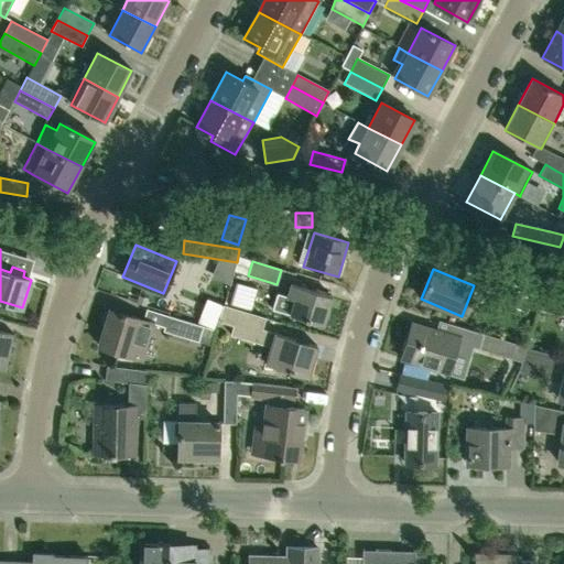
[(538,310),(543,295),(511,283),(484,274),(478,289),(510,300),(538,310)]
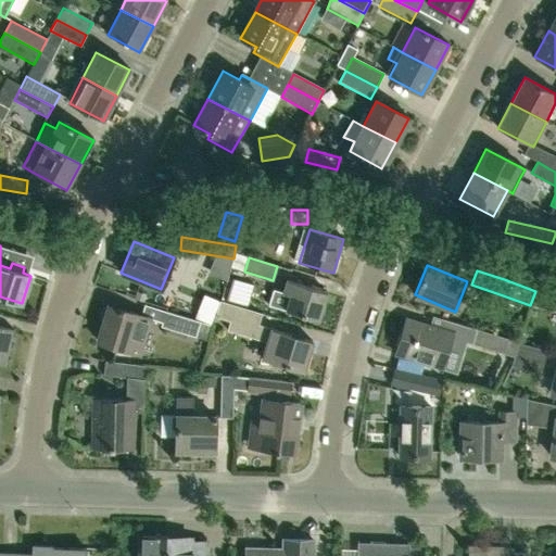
[(317,321),(326,293),(287,281),(283,294),(289,297),(285,312),(317,321)]
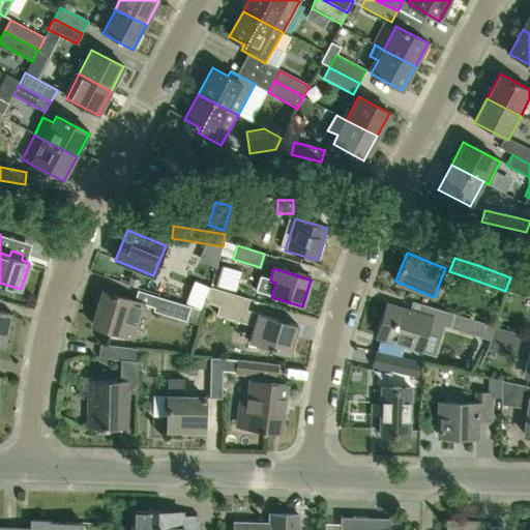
[(505,291),(506,291),(529,297),(529,281),(510,277),(505,291)]
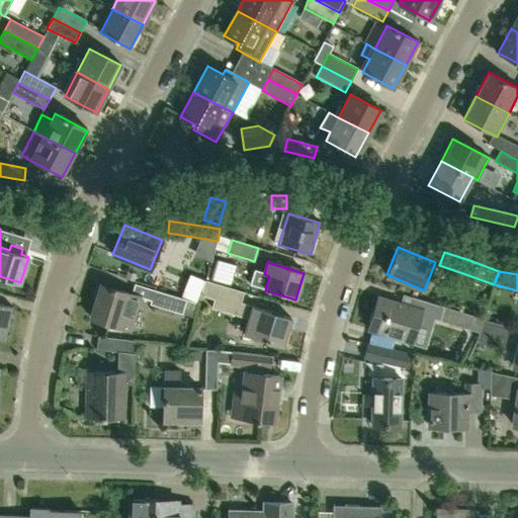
[(200,296),(201,296),(214,300),(211,309),(248,320),(244,335),(282,347),(290,319),(240,304),(243,292),(205,281),(200,296)]
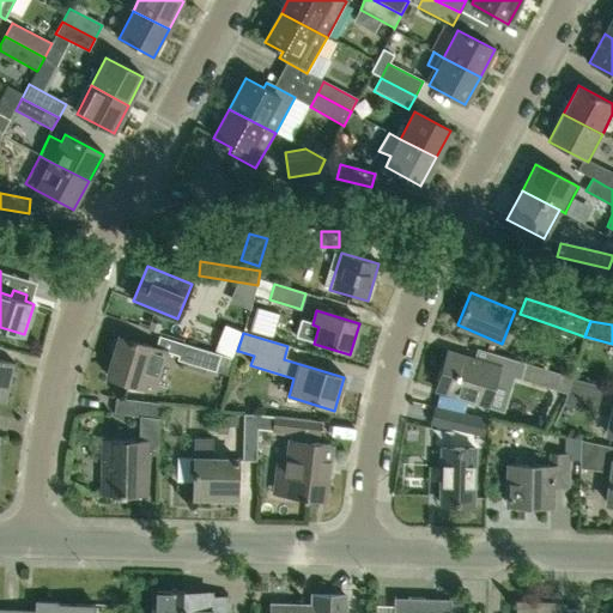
[(164,352),(156,350),(119,338),(107,376),(152,390),(164,352)]
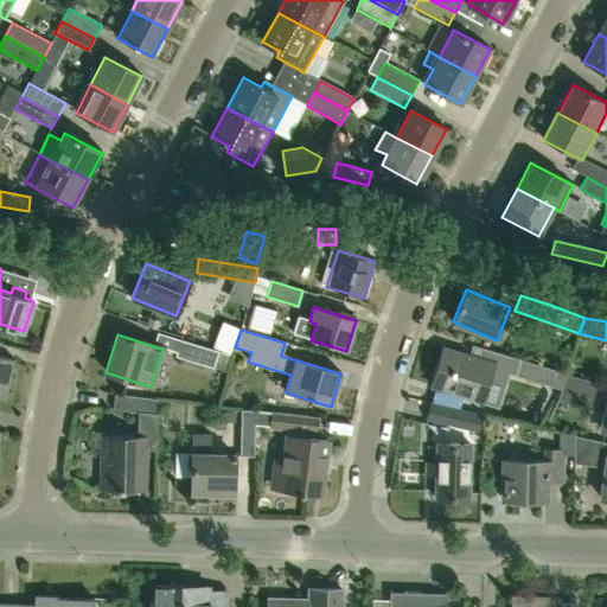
[(213,369),(219,352),(180,340),(176,357),(213,369)]
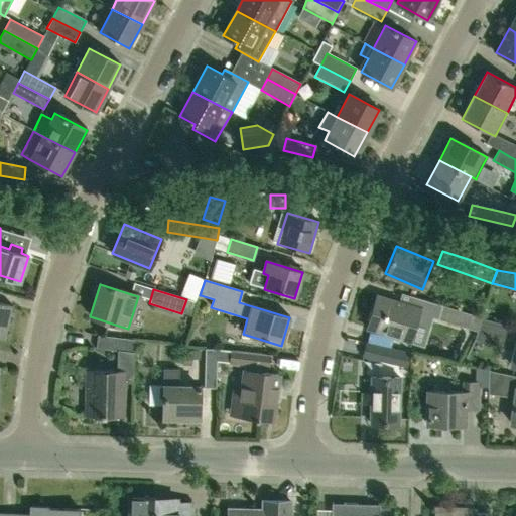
[(410,342),(420,309),(377,296),(367,329),(410,342)]
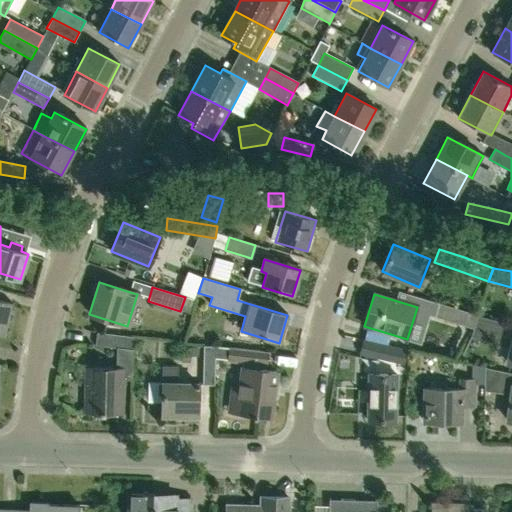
[(12,305),(0,302),(0,335),(5,337),(12,305)]
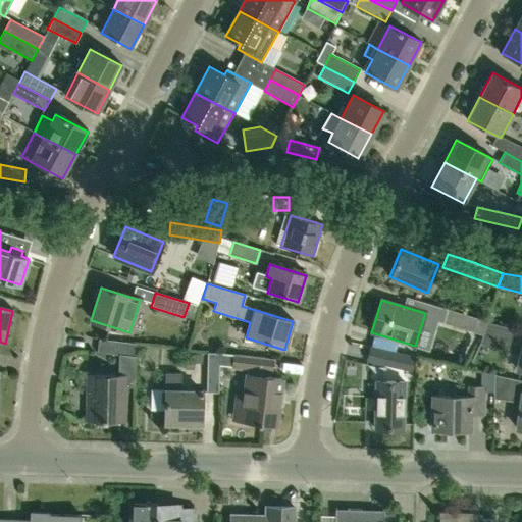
[(442,323),(468,331),(482,335),(486,322),(447,310),(442,323)]
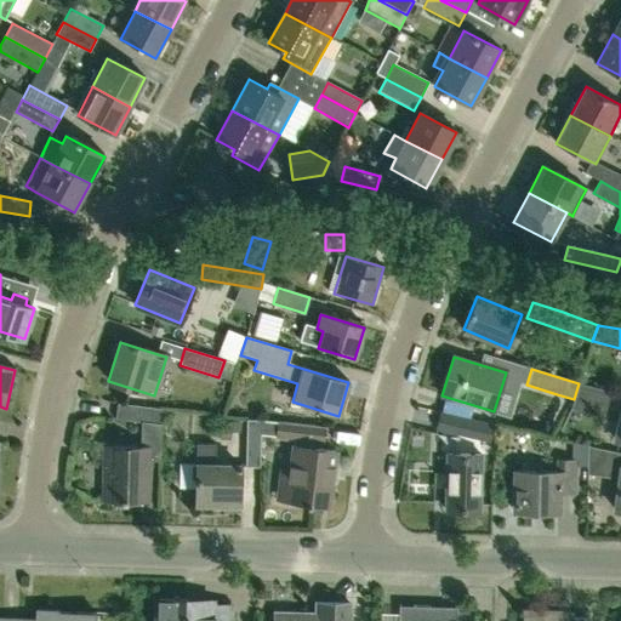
[(579,383),(574,399),(570,410),(604,417),(610,392),(579,383)]
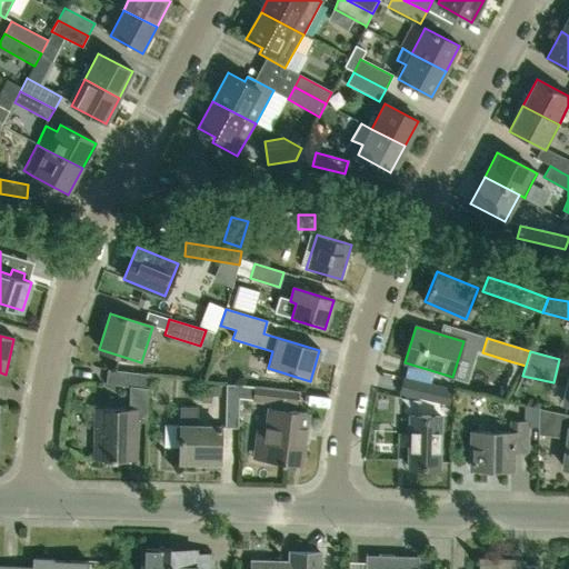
[(129,387),(129,410),(95,409),(95,429),(97,429),(97,460),(135,460),(136,422),(148,423),(149,389),(150,376),(110,371),(108,385),(129,387)]
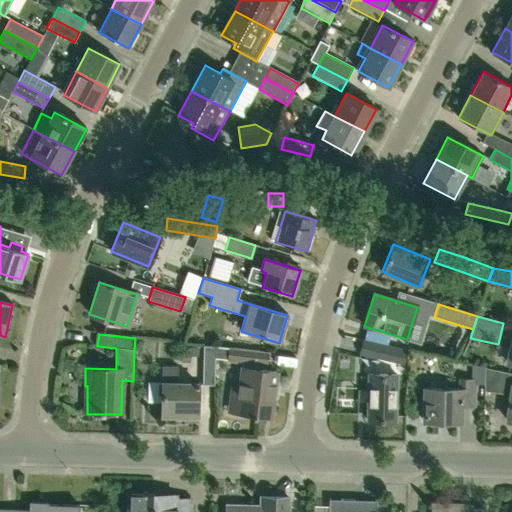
[(407,350),(362,340),(359,355),(404,365),(407,350)]
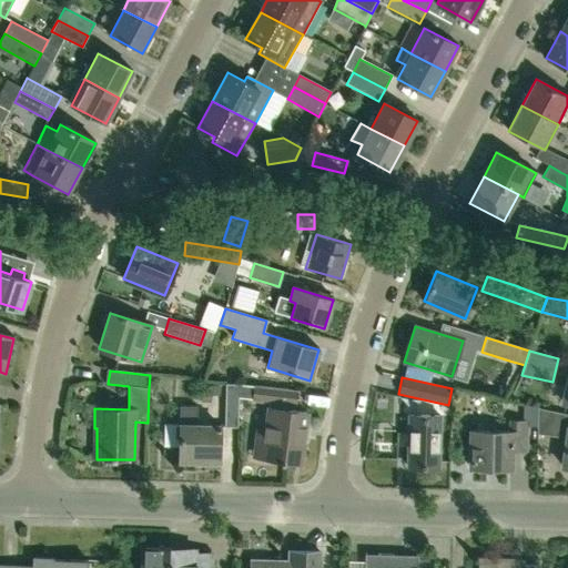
[(239,428),(239,399),(239,385),(225,385),(224,427),(239,428)]
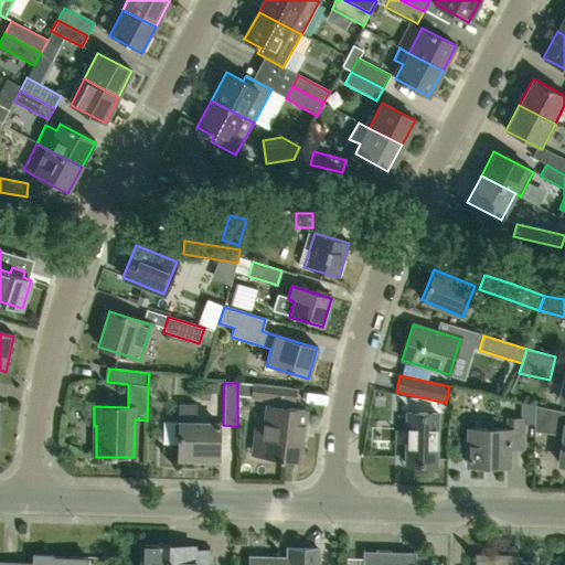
[(237,383),(237,397),(270,401),(270,407),(267,407),(260,457),(298,462),(305,412),(287,409),(287,403),(294,403),(295,390),(237,383)]
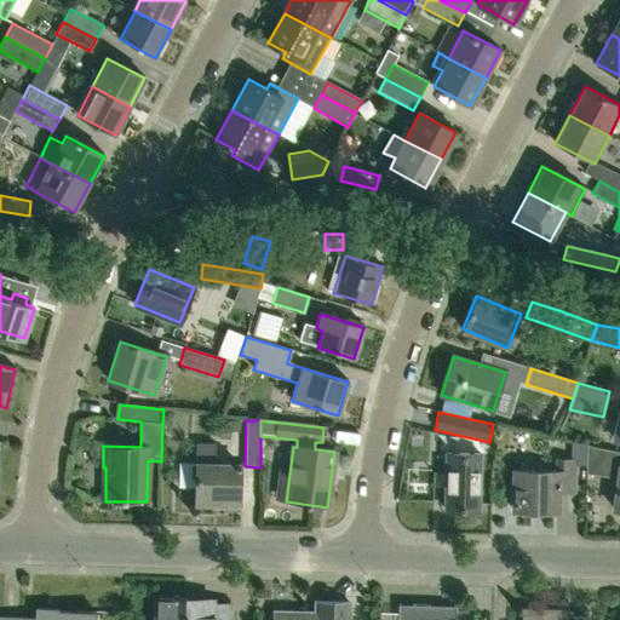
[(572,442),(572,460),(574,460),(573,465),(586,465),(586,446),(572,442)]
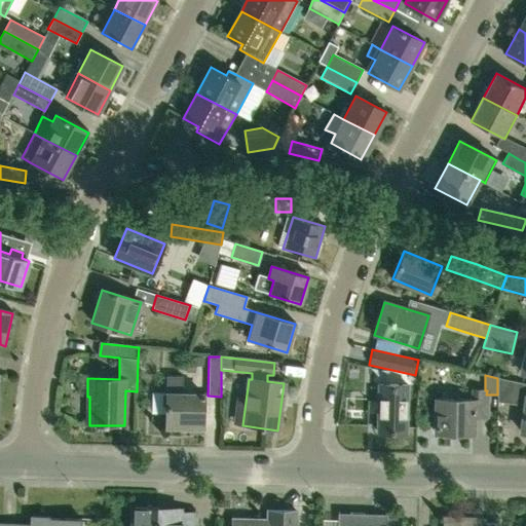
[(203,396),(183,395),(183,377),(166,377),(166,392),(153,392),(153,413),(165,413),(165,427),(202,429),(203,396)]
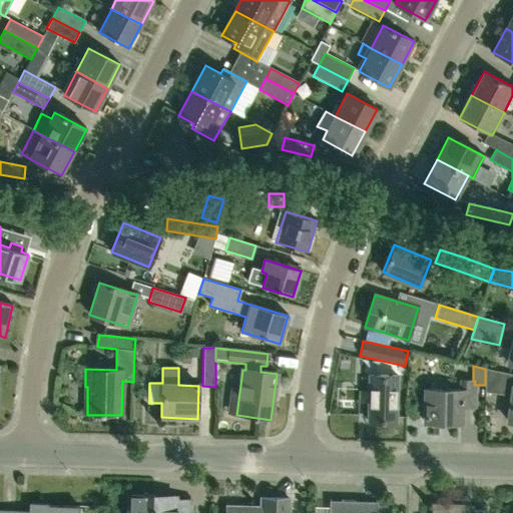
[(509,375),(485,369),(485,385),(485,393),(511,397),(508,422),(512,423),(512,386),(508,386),(509,375)]
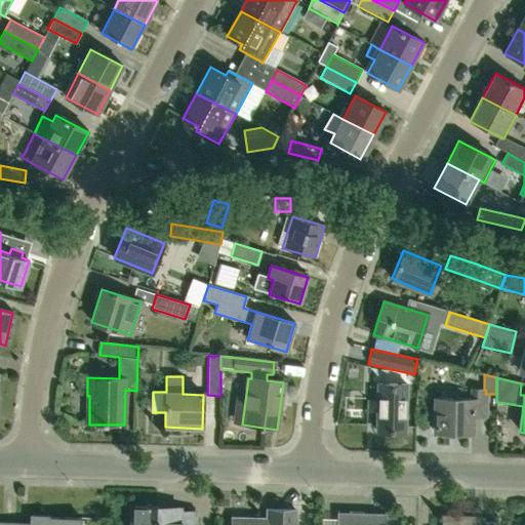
[(405,433),(407,386),(378,385),(376,432),(405,433)]
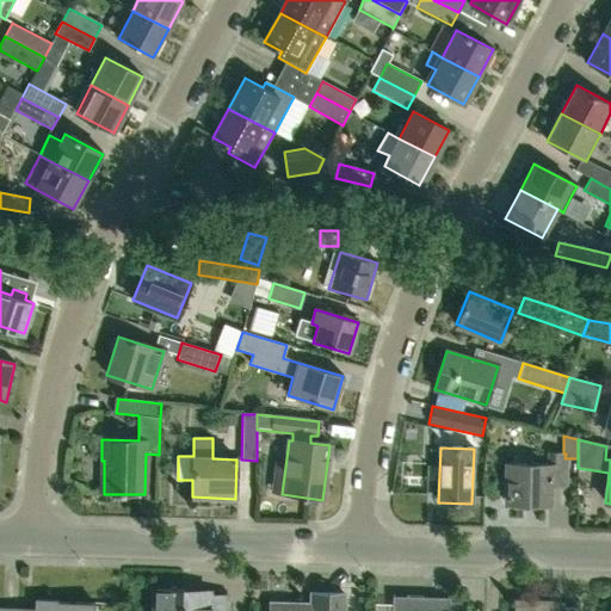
[(565,486),(565,458),(566,454),(563,454),(550,454),(550,467),(507,466),(506,505),(549,505),(549,486),(565,486)]
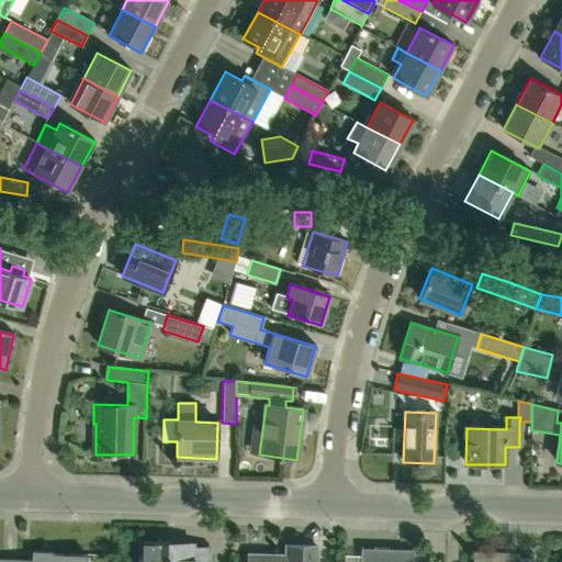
[(206,561),(208,549),(191,549),(191,543),(143,542),(142,561),(206,561)]
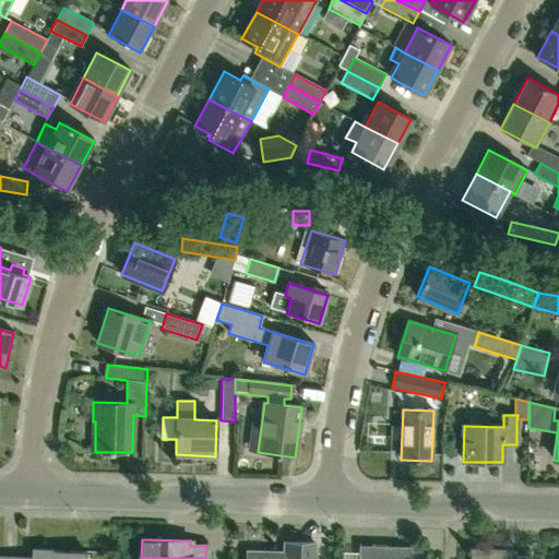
[(314,558),(316,545),(284,544),(284,552),(249,551),(248,558),(314,558)]
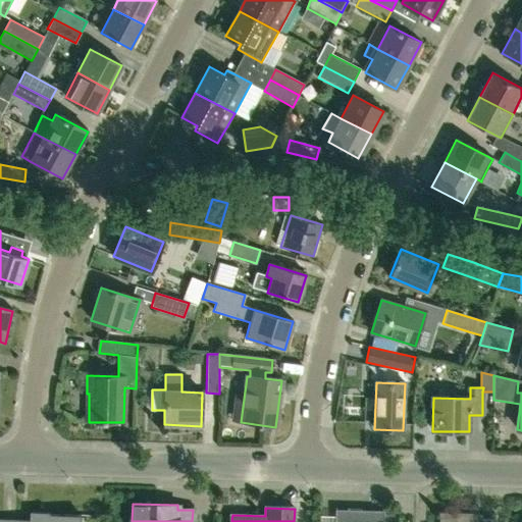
[(393,521),(394,516),(362,515),(362,511),(335,511),(334,521),(393,521)]
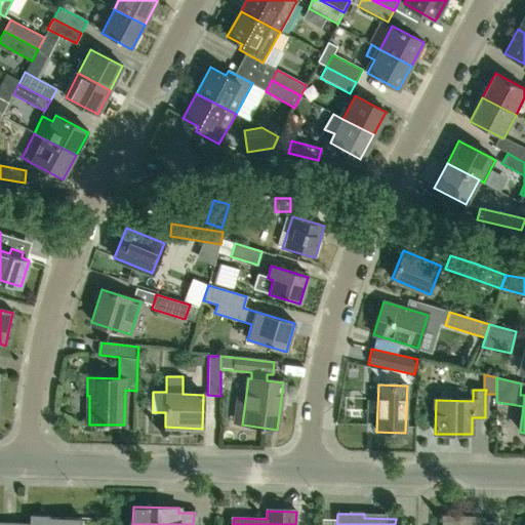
[(495,524),(495,522),(475,522),(475,516),(442,516),(441,524),(495,524)]
